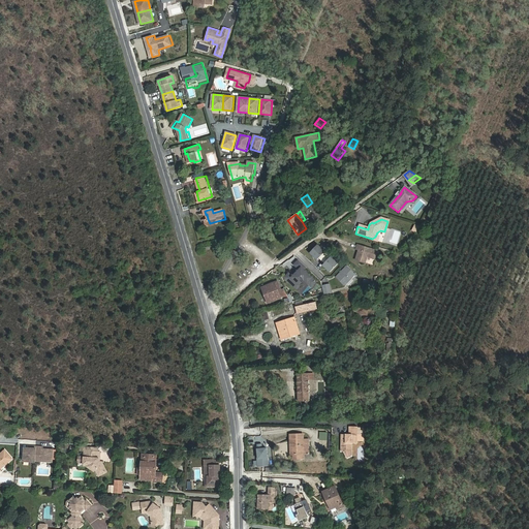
[(344,251),(336,244),(333,248),(341,255),(344,251)]
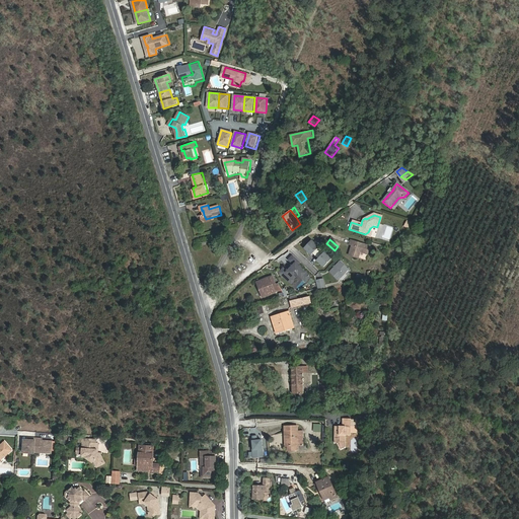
[(318,247),(311,240),(303,248),(310,255),(318,247)]
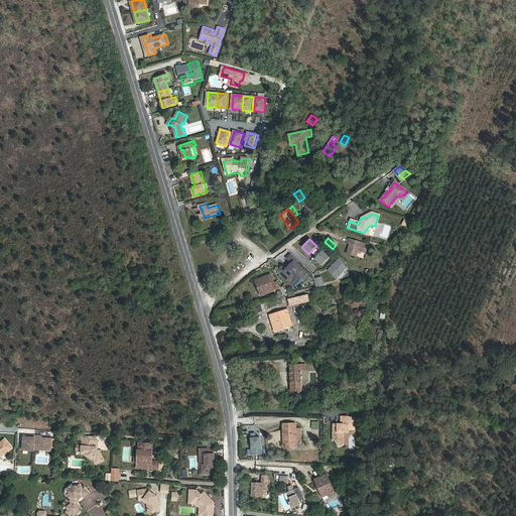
[(347,240),(346,244),(348,245),(345,255),(354,257),(356,251),(363,254),(366,246),(357,243),(357,244),(355,244),(356,243),(347,240)]
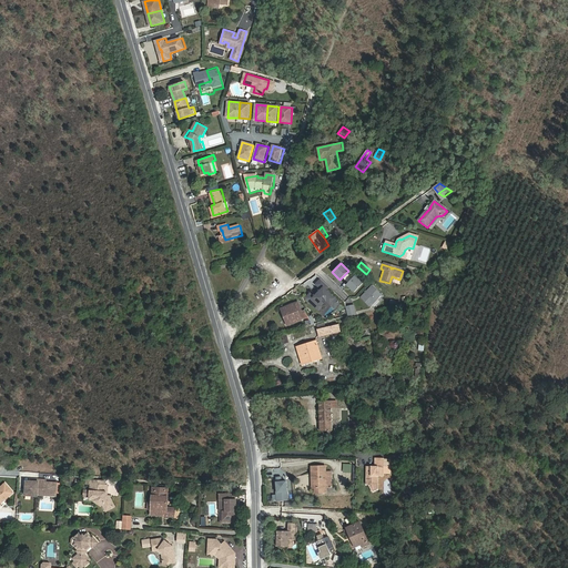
[(354,276),(346,285),(354,292),(362,284),(354,276)]
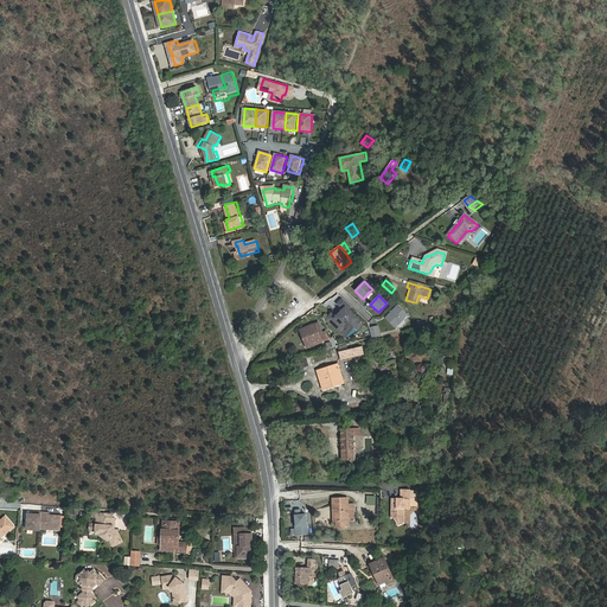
[(342,299),(337,305),(342,310),(333,318),(331,314),(326,319),(340,332),(344,327),(343,326),(349,321),(352,325),(357,319),(347,311),(351,307),(342,299)]
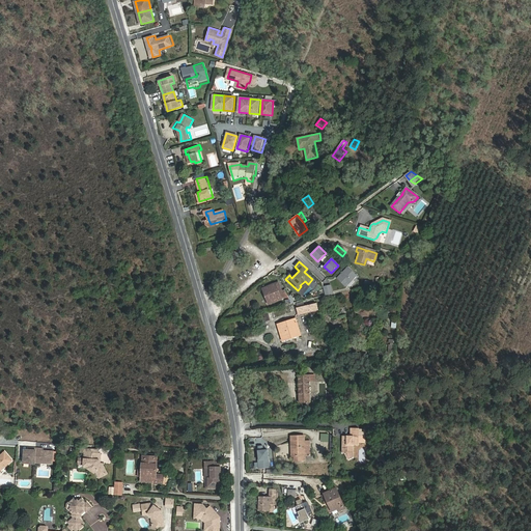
[(346,268),(336,279),(345,287),(356,276),(346,268)]
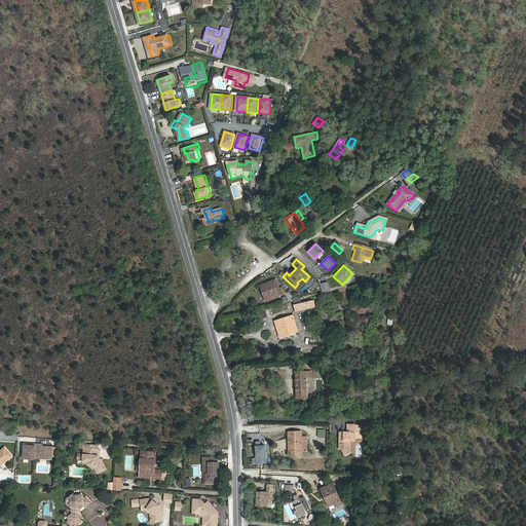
[(309,276),(305,282),(309,286),(313,280),(309,276)]
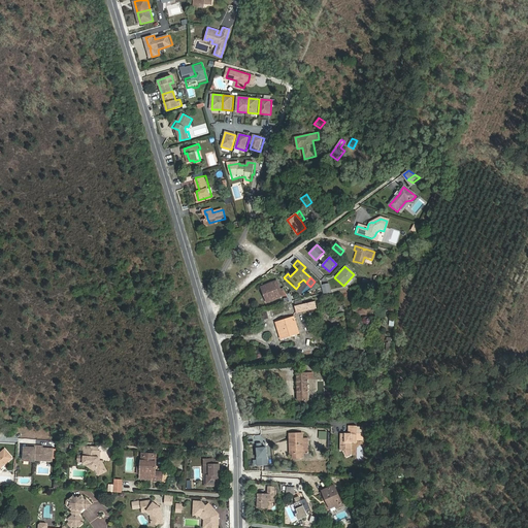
[(284,295),(282,290),(278,291),(274,281),(261,287),(267,301),(284,295)]
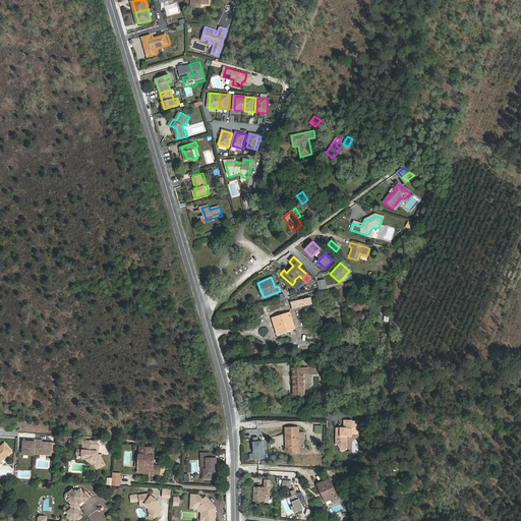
[(324,280),(316,282),(320,290),(326,289),(324,280)]
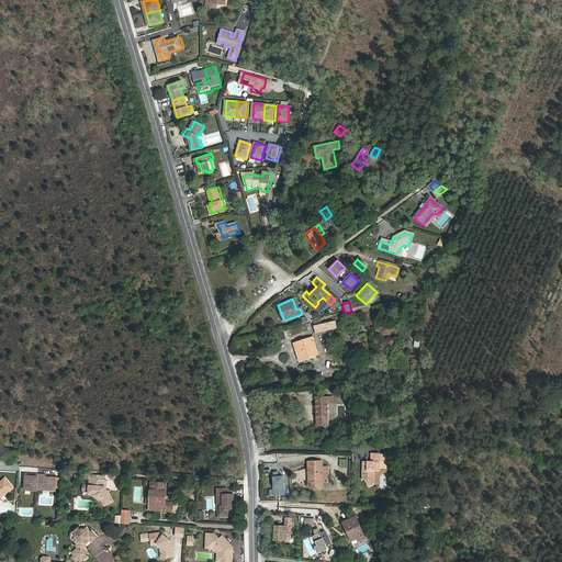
[(338,328),(336,321),(314,326),(316,334),(338,328)]
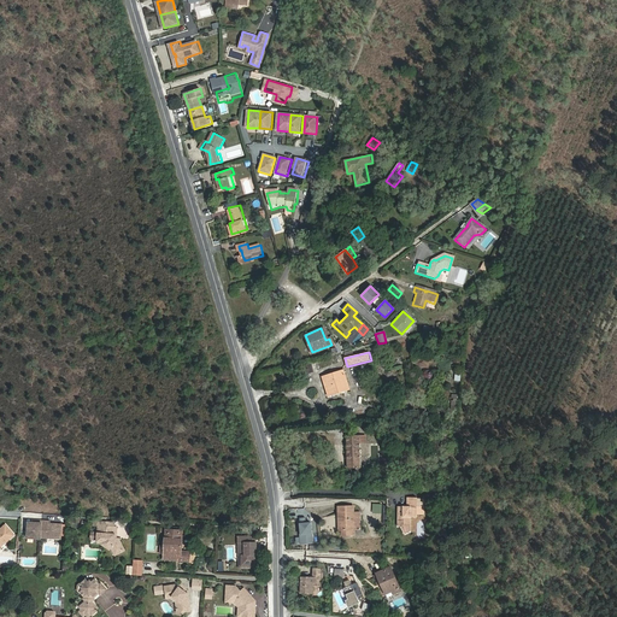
[(351,389),(345,369),(322,376),(328,397),(351,389)]
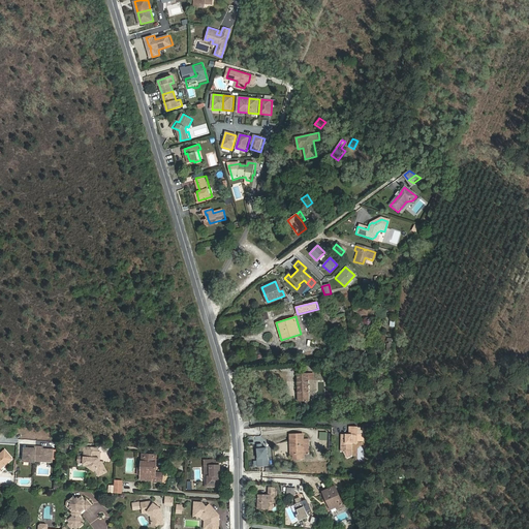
[(298,401),(310,401),(310,373),(298,373),(298,401)]
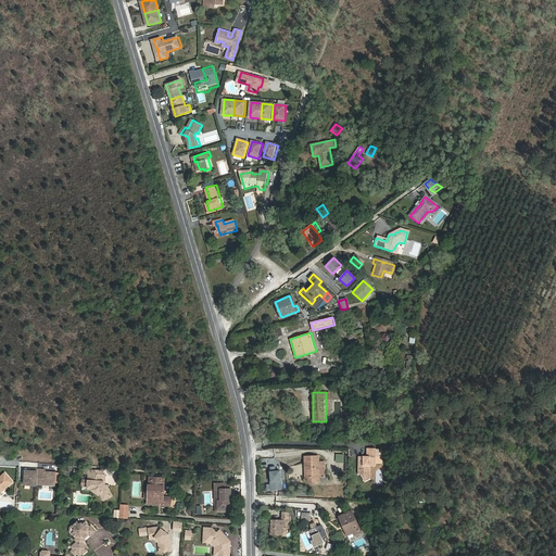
[(367,456),(358,456),(358,466),(363,466),(363,472),(361,474),(364,481),(370,478),(370,466),(376,466),(376,463),(381,463),(382,450),(376,449),(376,447),(367,447),(367,456)]
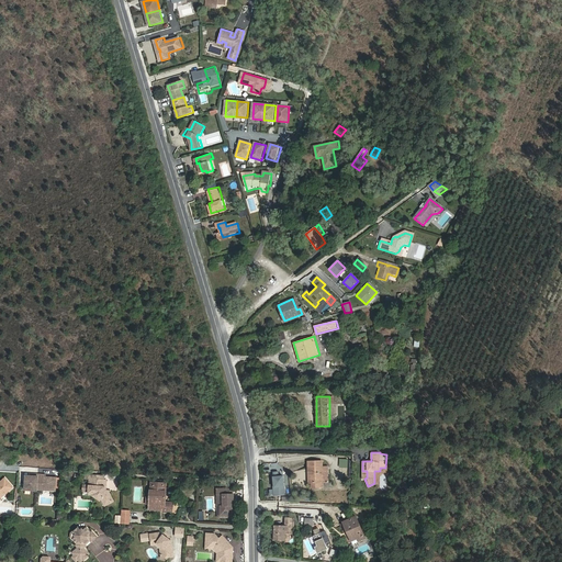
[(313,483),(314,487),(324,487),(324,483),(329,483),(329,476),(327,476),(327,473),(324,473),(324,461),(308,461),(308,483),(313,483)]
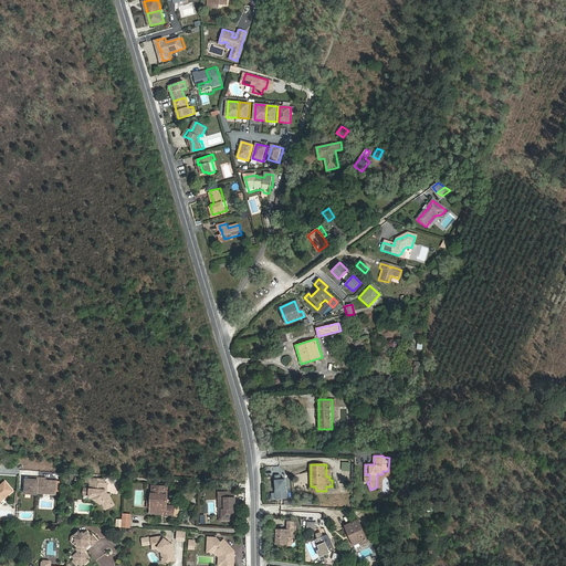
[(281,480),(281,475),(276,475),(276,478),(275,478),(276,491),(275,491),(276,500),(287,499),(285,480),(281,480)]
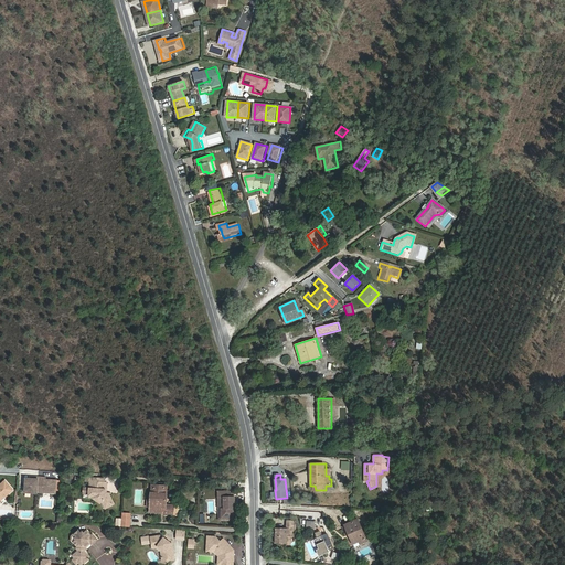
[(34,479),(27,478),(25,490),(32,490),(31,493),(38,493),(38,492),(51,493),(51,490),(56,490),(57,480),(43,479),(43,478),(34,477),(34,479)]
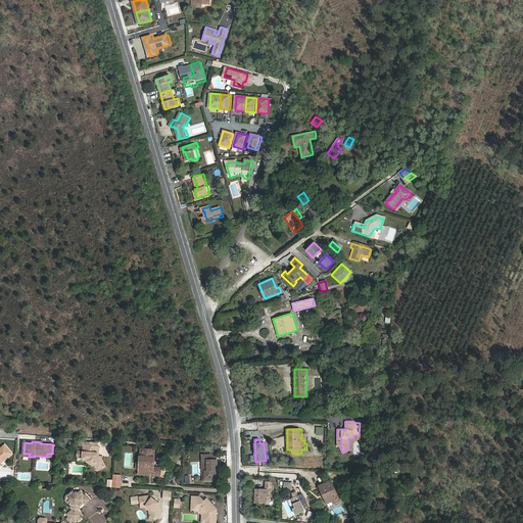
[(0,464),(12,453),(5,445),(0,449),(0,464)]
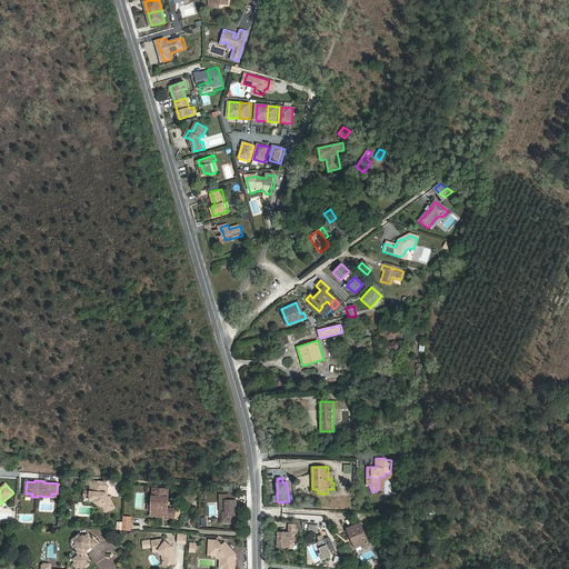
[(108,512),(117,508),(110,498),(108,498),(109,493),(110,493),(110,487),(107,487),(95,486),(92,486),(92,492),(91,498),(91,500),(97,501),(105,506),(108,512)]
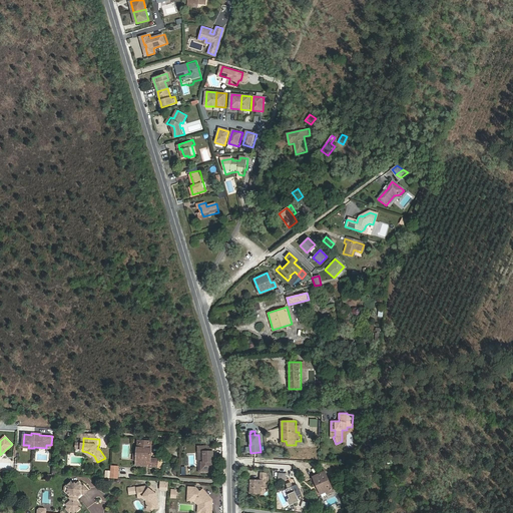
[(155,443),(140,442),(139,454),(138,465),(161,466),(162,457),(155,456),(155,443)]
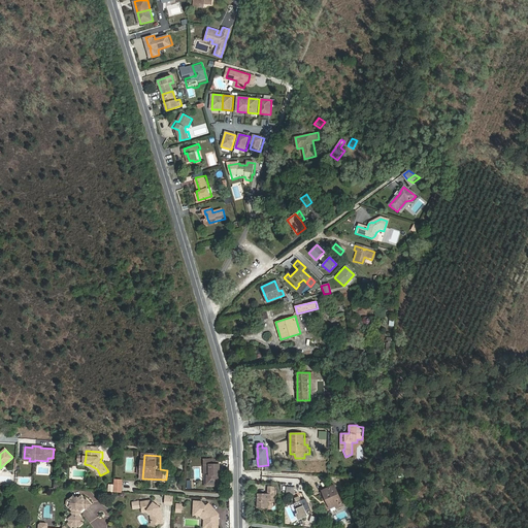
[(221,460),(206,460),(206,471),(207,471),(209,471),(209,484),(220,484),(220,480),(220,475),(222,475),(222,472),(220,471),(220,469),(222,468),(222,465),(221,465),(221,460)]
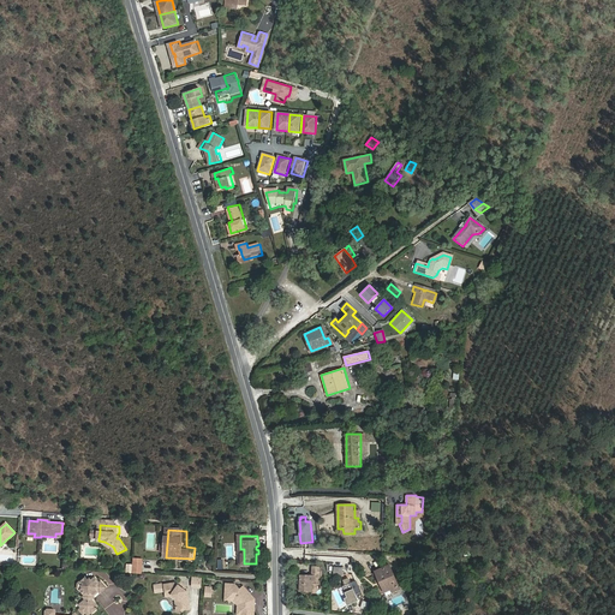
[(258,559),(256,559),(256,563),(244,563),(244,549),(242,549),(242,566),(258,566),(258,559)]
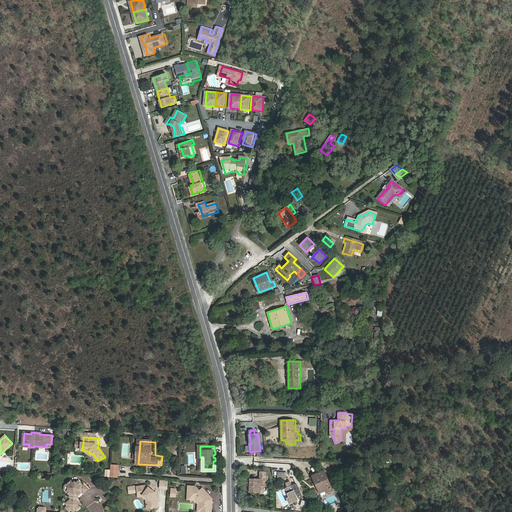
[(119,477),(120,465),(113,465),(112,477),(119,477)]
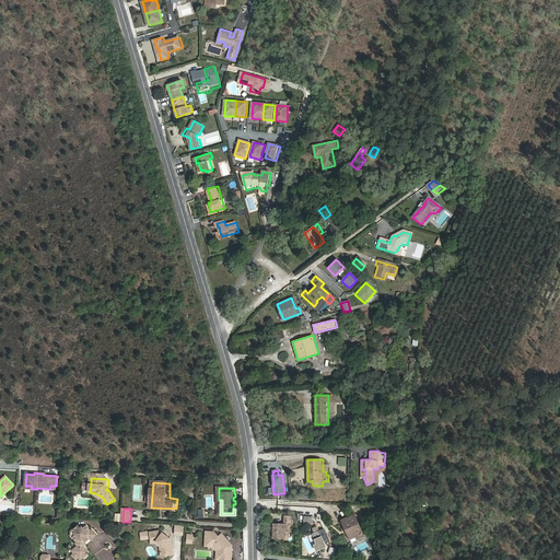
[(341,521),(351,540),(365,534),(356,514),(341,521)]
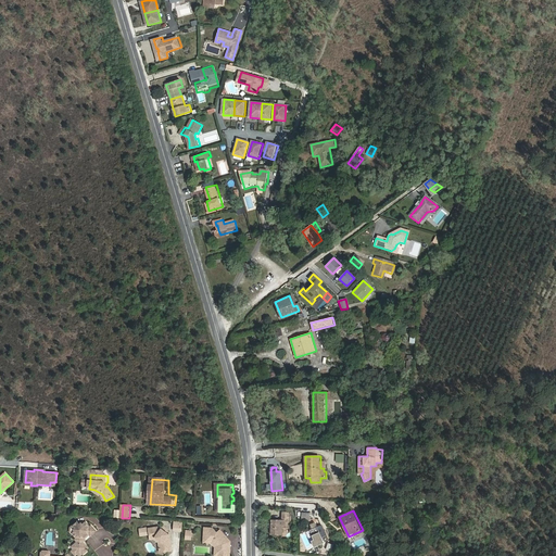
[(291,512),(280,512),(280,519),(270,519),(269,534),(280,534),(280,527),(289,528),(290,517),(291,517),(291,512)]
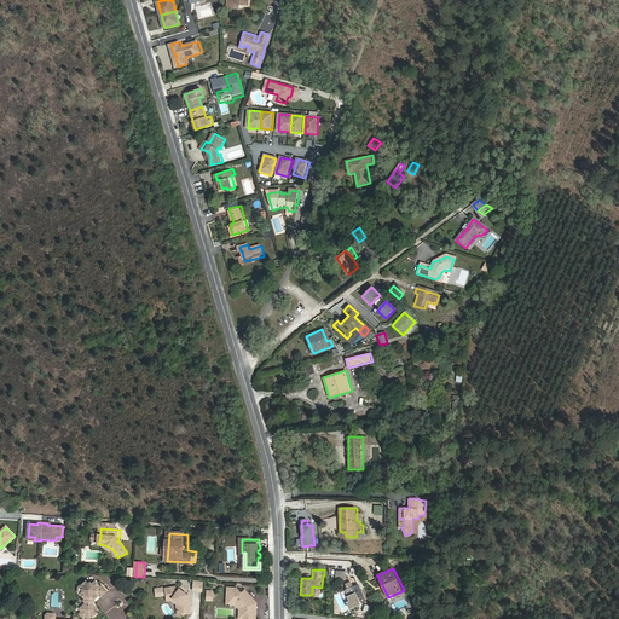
[(102,599),(109,591),(103,585),(100,586),(97,582),(93,584),(90,584),(87,580),(81,585),(85,589),(85,591),(82,594),(87,599),(86,603),(81,608),(84,611),(80,614),(84,618),(86,617),(87,618),(90,618),(92,618),(93,618),(98,614),(96,612),(99,609),(94,605),(97,597),(99,596),(102,599)]
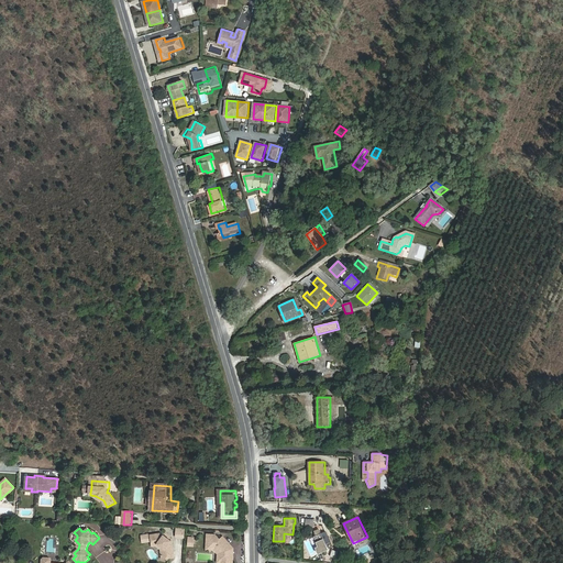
[(176,528),(175,537),(185,538),(185,528),(176,528)]
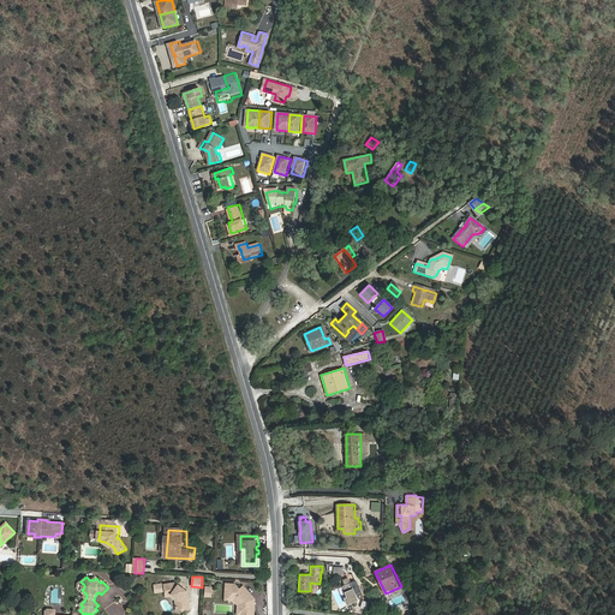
[(351,581),(350,578),(345,579),(346,584),(344,585),(348,597),(346,598),(348,604),(359,599),(357,593),(362,591),(357,580),(351,581)]
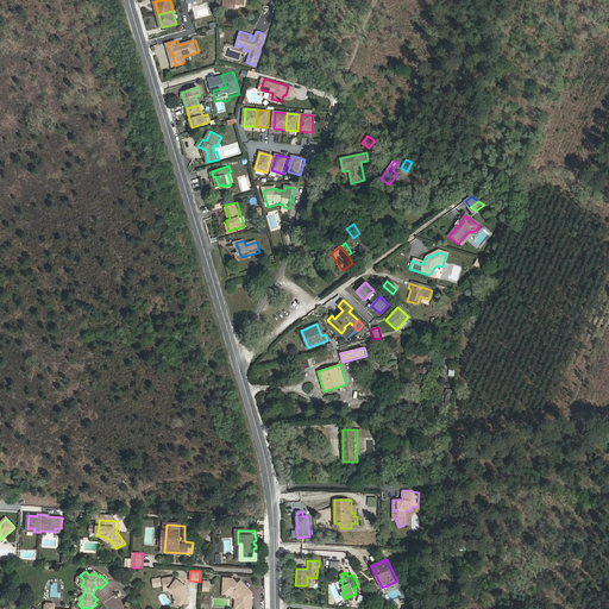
[(188,586),(177,578),(165,579),(167,586),(167,591),(171,590),(173,589),(176,591),(180,591),(181,600),(176,600),(177,604),(189,603),(188,586)]
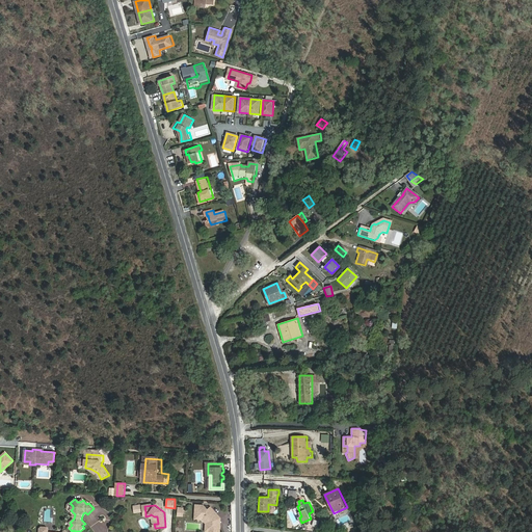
[(205,506),(197,506),(197,515),(201,515),(201,517),(205,517),(209,524),(209,527),(210,527),(210,531),(209,531),(219,531),(218,529),(218,527),(220,525),(217,522),(215,521),(215,520),(218,517),(219,516),(212,508),(208,511),(205,506)]
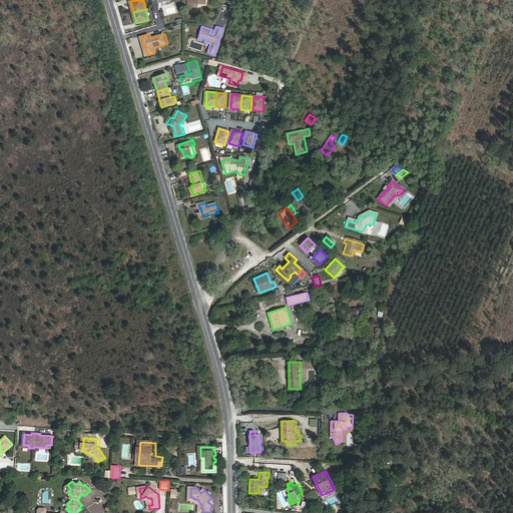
[(327,506),(339,502),(337,496),(325,500),(327,506)]
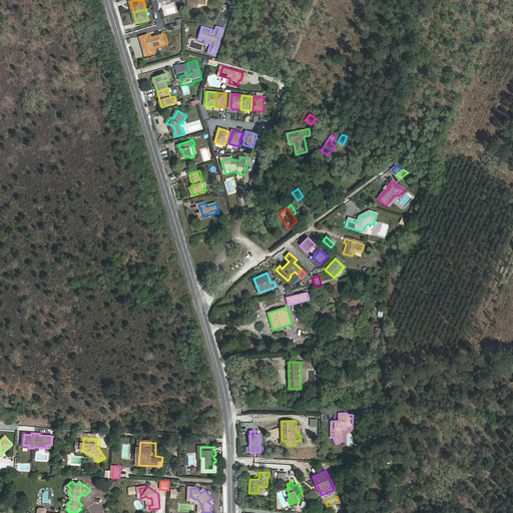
[(199,505),(199,512),(202,512),(202,508),(201,508),(201,505),(197,499),(193,499),(193,497),(190,497),(189,500),(196,501),(199,505)]
